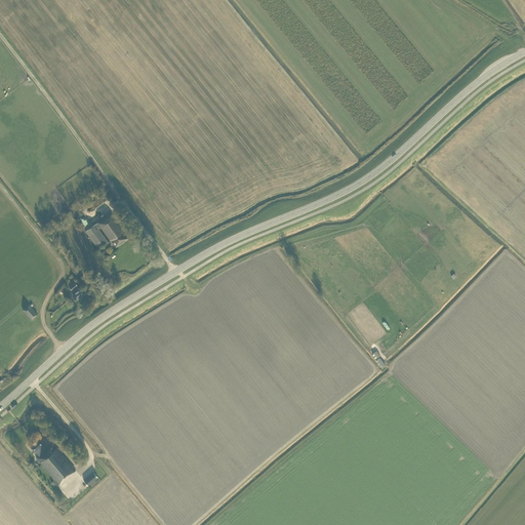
[(105,194),(98,198),(91,203),(95,208),(109,198),(105,194)]
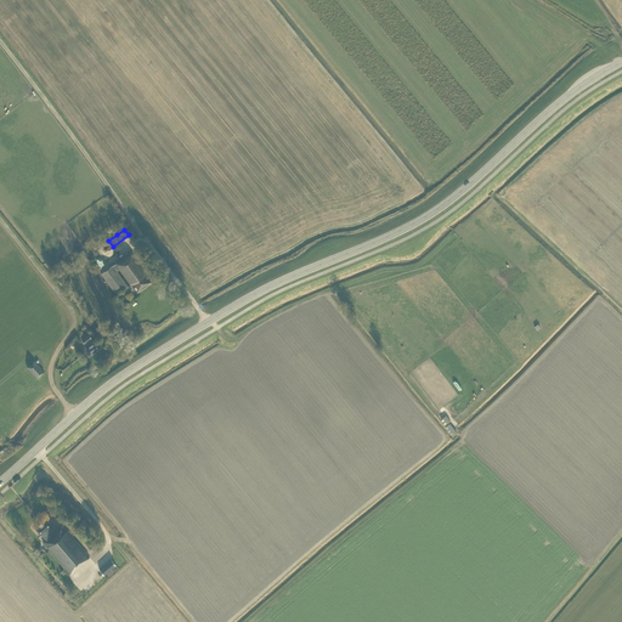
[(113,265),(101,273),(117,295),(128,287),(117,271),(119,270),(131,287),(133,286),(137,292),(151,281),(148,277),(146,273),(147,273),(131,252),(116,264),(113,266),(113,265)]
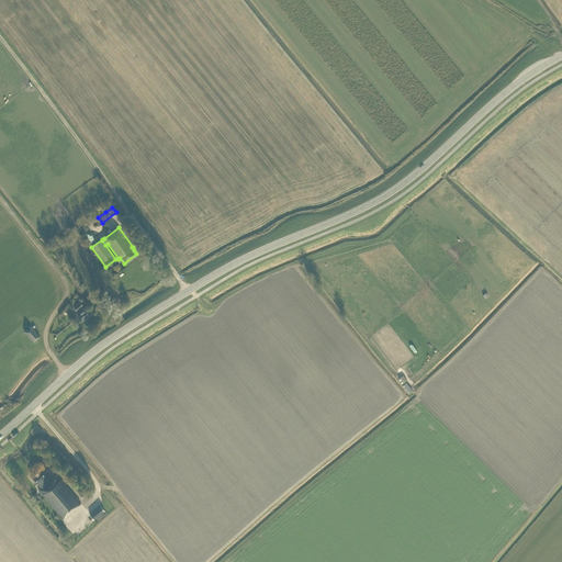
[(76,313),(82,321),(91,314),(86,306),(83,307),(82,306),(82,305),(80,303),(75,307),(77,311),(77,310),(78,312),(76,313)]
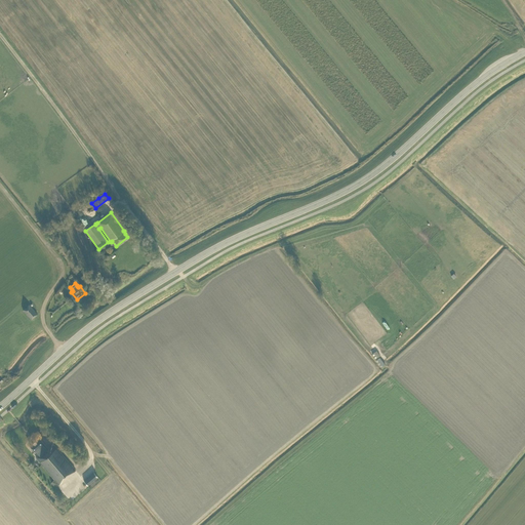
[(23,311),(31,320),(37,314),(29,305),(23,311)]
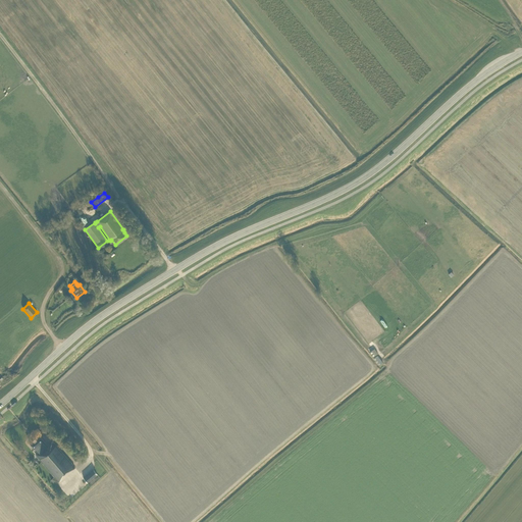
[(371,351),(374,356),(379,353),(375,348),(371,351)]
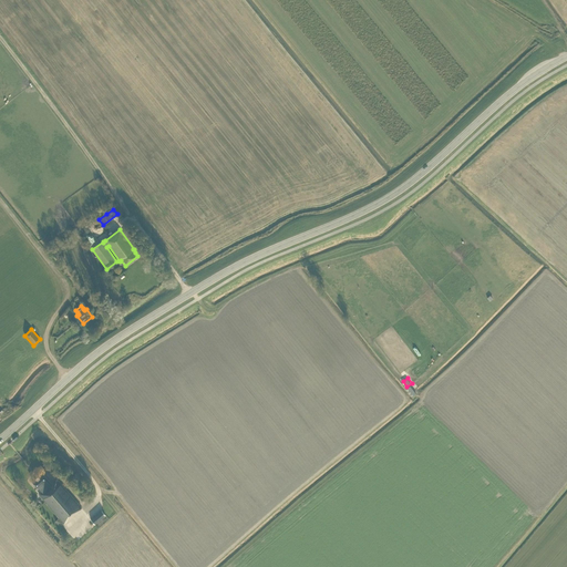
[(55,521),(60,526),(81,507),(57,478),(52,484),(42,473),(38,476),(38,475),(35,477),(37,477),(32,482),(41,493),(39,494),(59,518),(55,521)]
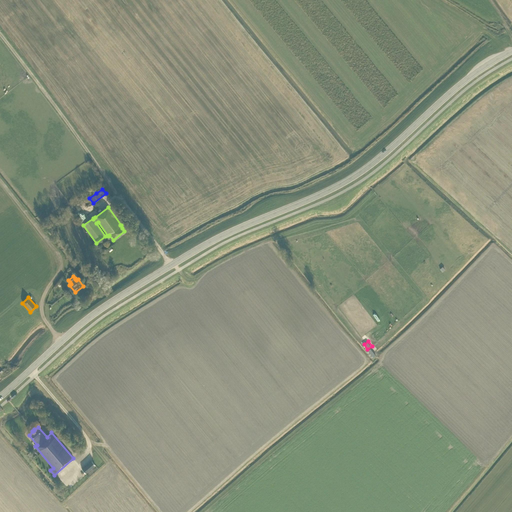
[(82,469),(86,473),(95,465),(91,461),(82,469)]
